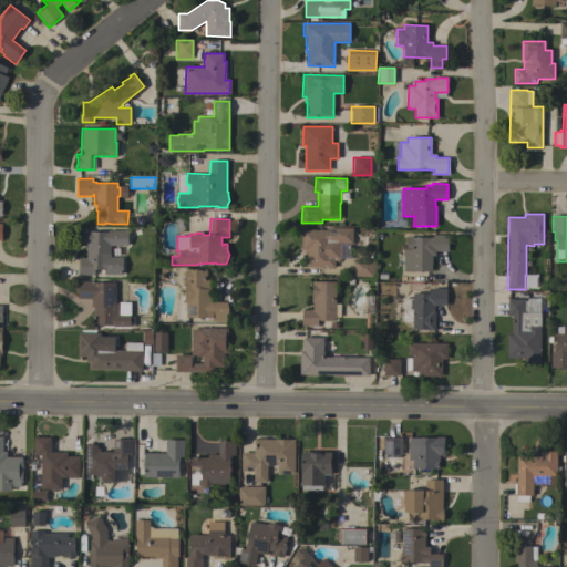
[(352,228),(352,244),(349,244),(349,243),(346,243),(346,245),(340,245),(340,250),(343,250),(342,257),(340,257),(340,259),(339,259),(339,260),(334,260),(334,267),(307,267),(307,249),(301,249),(301,229),(327,230),(327,228),(352,228)]
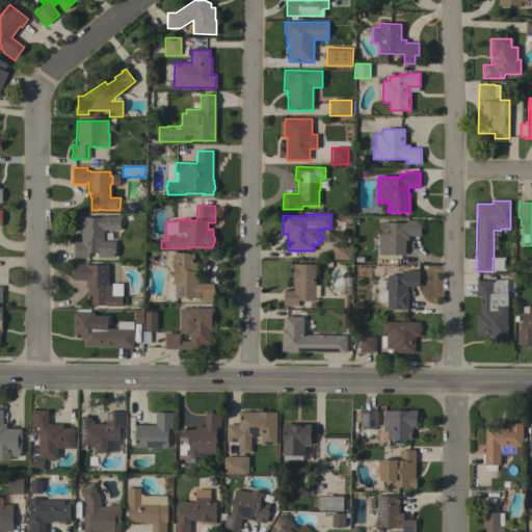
[(73,241),(81,241),(81,235),(79,235),(79,231),(77,231),(77,216),(83,216),(83,217),(101,217),(101,216),(121,216),(121,231),(117,231),(108,231),(103,231),(103,241),(115,241),(115,258),(98,258),(98,253),(88,253),(88,258),(73,258),(73,241)]
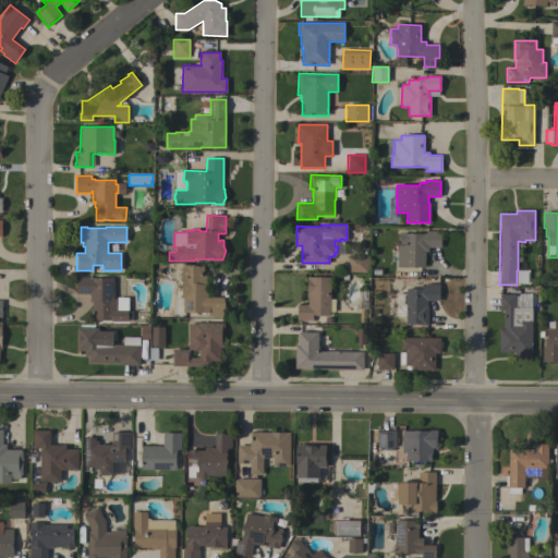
[(441,231),(440,247),(428,247),(428,252),(425,252),(425,267),(398,267),(398,249),(397,249),(397,240),(400,240),(401,233),(404,233),(424,233),(425,233),(426,233),(426,231),(441,231)]
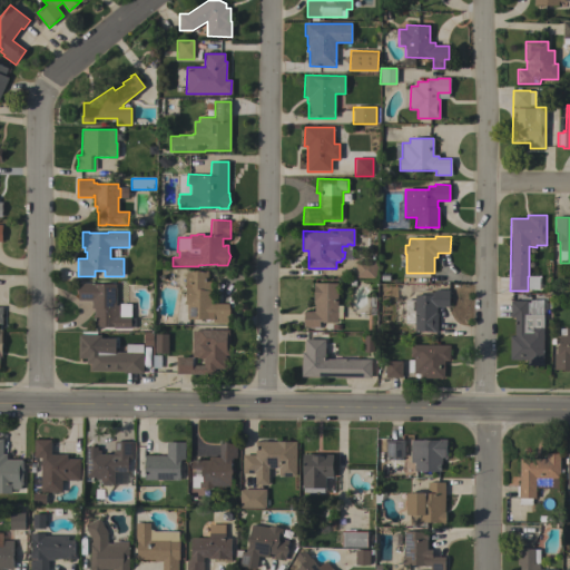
[(355,277),(355,261),(375,261),(375,263),(377,263),(376,276),(375,276),(375,278),(355,277)]
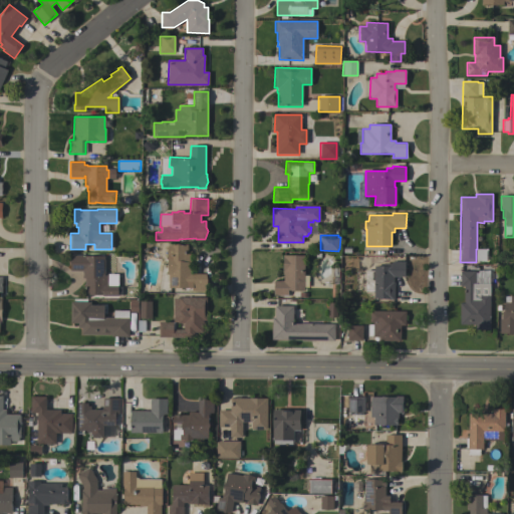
[(169,275),(168,275),(168,245),(172,245),(172,244),(188,244),(188,254),(191,254),(191,273),(206,273),(206,290),(192,290),(192,287),(169,287),(169,275)]
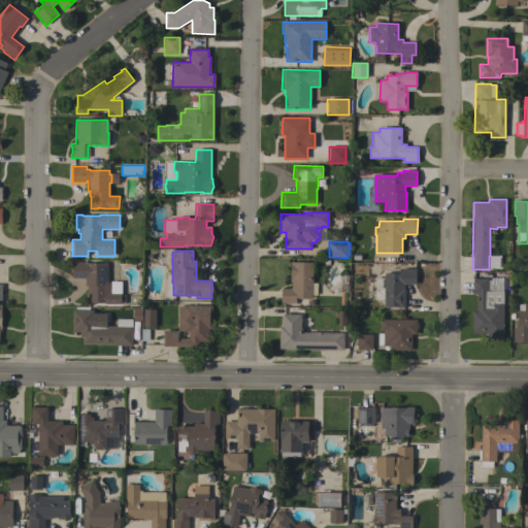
[(498,256),(488,256),(488,268),(498,268),(498,256)]
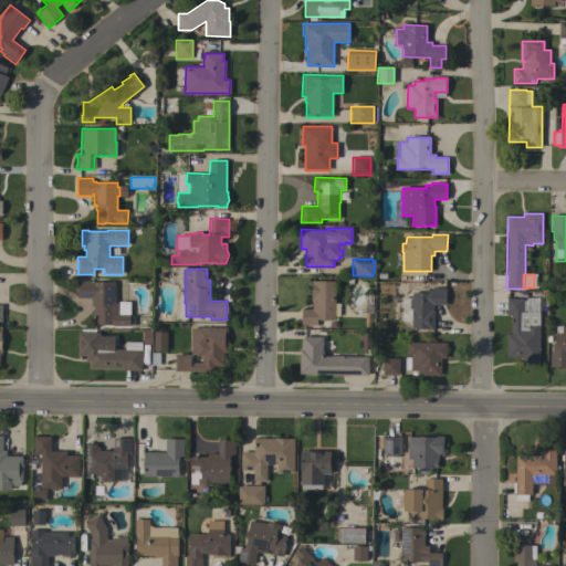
[(77,281),(91,281),(91,282),(115,282),(115,303),(130,303),(130,314),(130,316),(135,316),(135,325),(130,325),(130,326),(113,326),(113,325),(93,325),(93,306),(91,306),(91,299),(77,299),(77,281)]
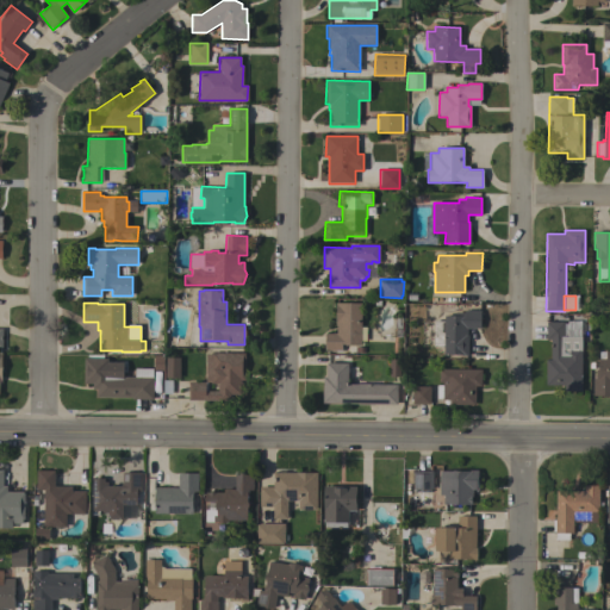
[(361,327),(366,327),(366,341),(361,341),(360,344),(348,344),(348,346),(344,346),(344,343),(342,343),(342,352),(329,352),(329,350),(324,350),(325,332),(336,334),(336,325),(335,325),(335,303),(361,303),(361,327)]
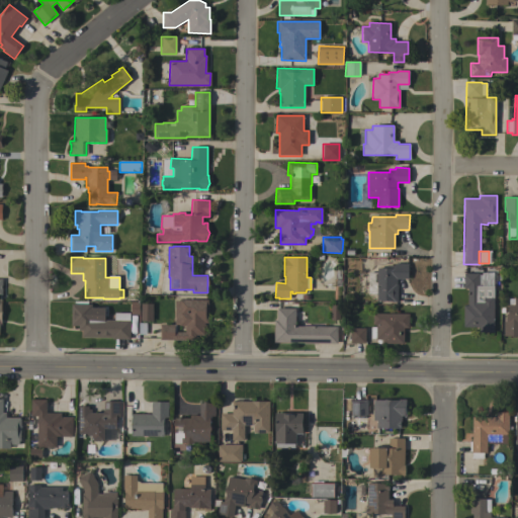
[(368,272),(377,272),(377,268),(386,268),(386,265),(395,265),(395,263),(408,263),(408,278),(397,278),(397,284),(398,284),(398,301),(376,301),(376,293),(368,293),(368,272)]
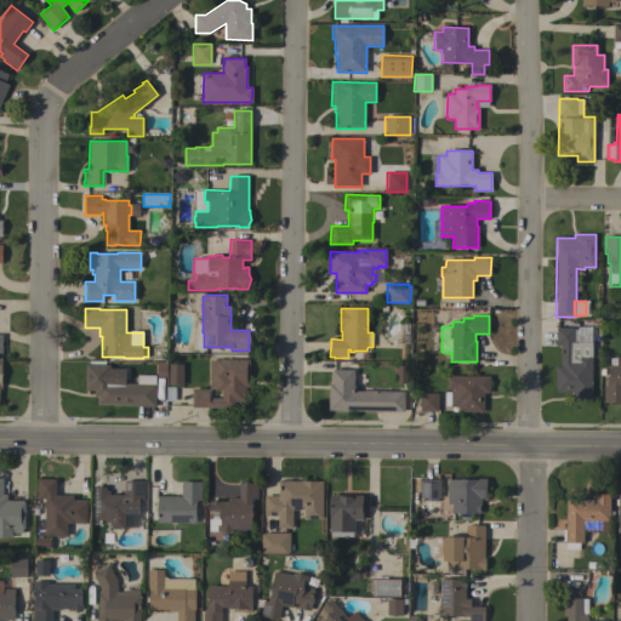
[(592,398),(574,398),(575,393),(556,392),(556,366),(560,366),(560,346),(556,346),(556,328),(574,328),(574,329),(579,329),(579,342),(592,342),(592,398)]
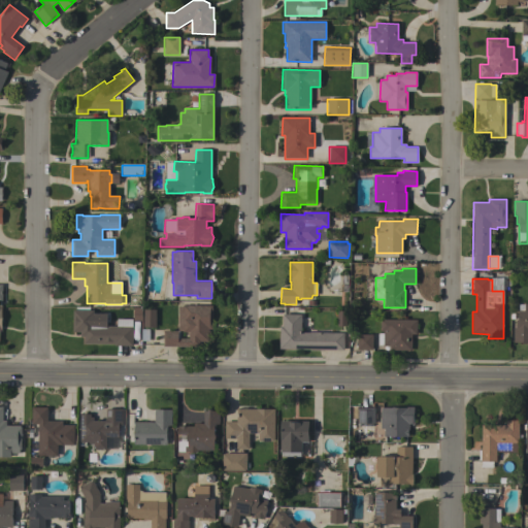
[(527,304),(527,342),(513,342),(514,328),(515,328),(516,320),(518,320),(518,310),(519,310),(519,304),(527,304)]
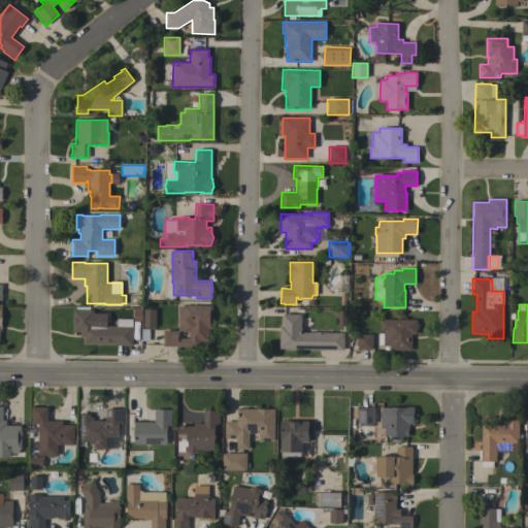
[(163,345),(163,330),(177,331),(178,306),(184,306),(184,305),(212,305),(211,329),(208,329),(208,330),(209,330),(208,341),(200,341),(200,347),(163,345)]
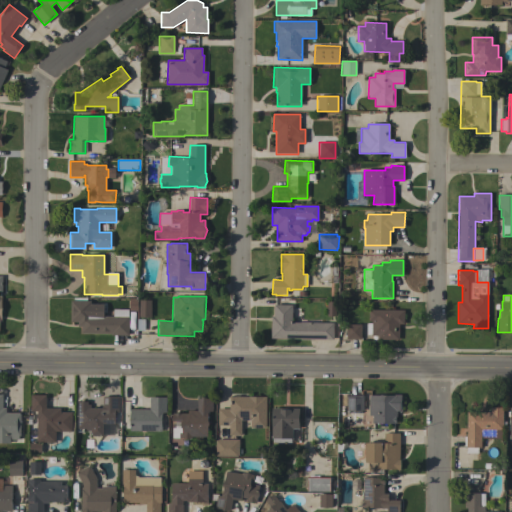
[(151,317),(139,317),(139,300),(151,300),(151,317)]
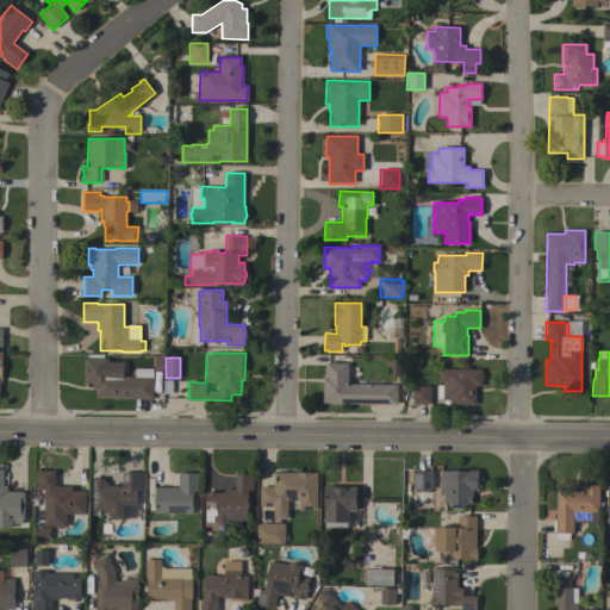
[(85,359),(109,359),(109,369),(117,369),(117,378),(125,378),(125,368),(153,368),(153,378),(154,378),(153,399),(132,399),(132,398),(97,397),(97,390),(93,390),(93,384),(83,384),(85,359)]
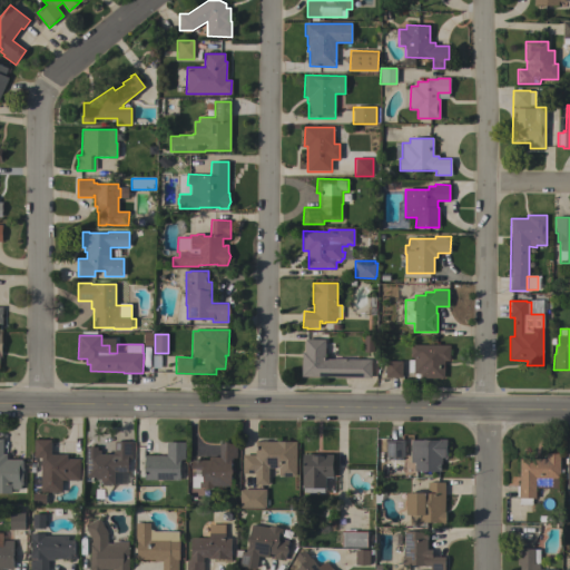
[(302,352),(304,352),(305,338),(325,340),(325,359),(334,359),(334,357),(350,359),(371,360),(371,377),(350,377),(350,379),(324,377),(324,376),(302,376),(302,352)]
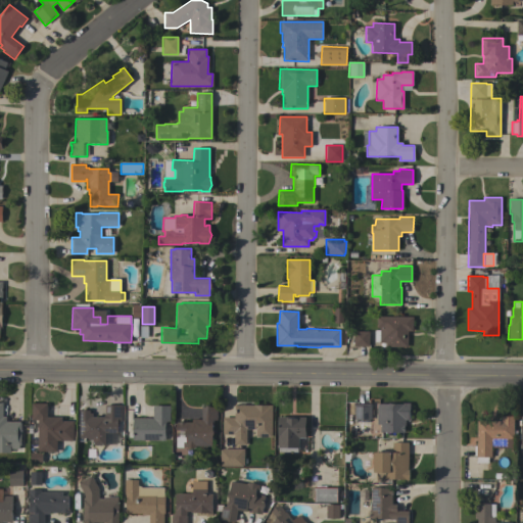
[(413,317),(413,331),(408,331),(408,347),(385,346),(385,342),(379,342),(379,328),(377,328),(377,317),(413,317)]
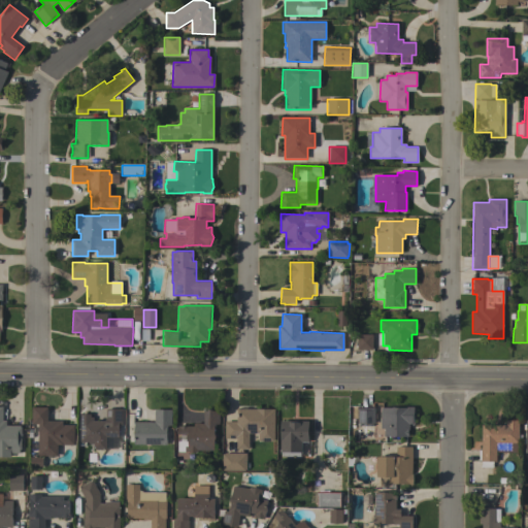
[(372,335),(372,350),(357,350),(357,334),(372,335)]
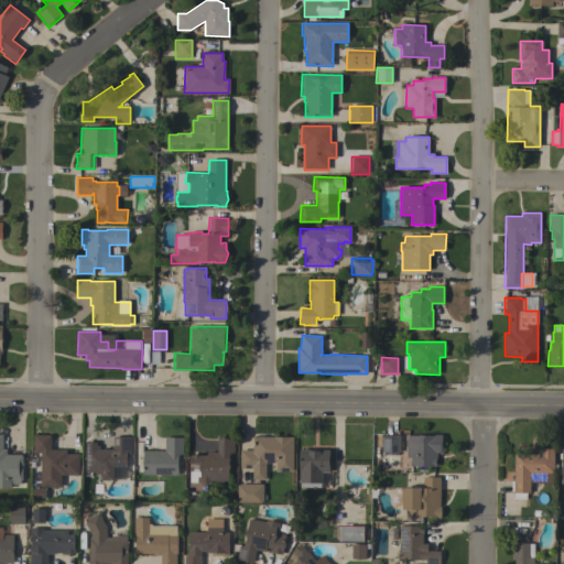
[(0,434),(2,434),(2,448),(7,448),(7,454),(22,455),(22,456),(23,456),(22,479),(21,479),(21,484),(11,484),(11,488),(0,488),(0,434)]
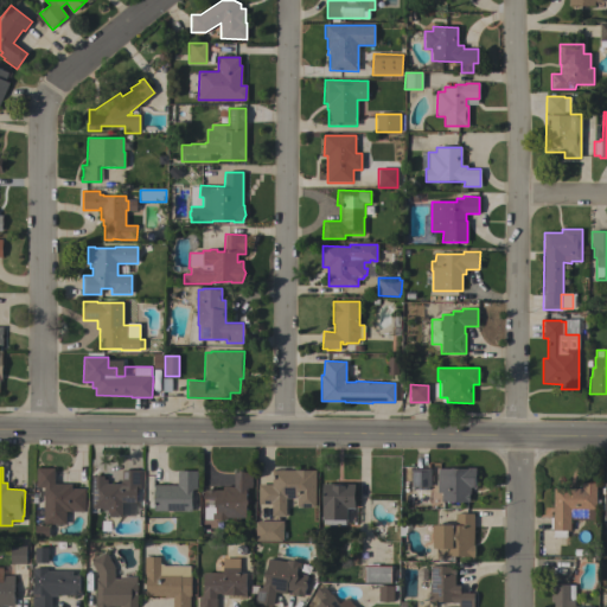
[(37,468),(55,468),(55,484),(71,484),(71,489),(87,489),(87,511),(70,511),(65,511),(65,524),(44,524),(44,487),(37,487),(37,468)]
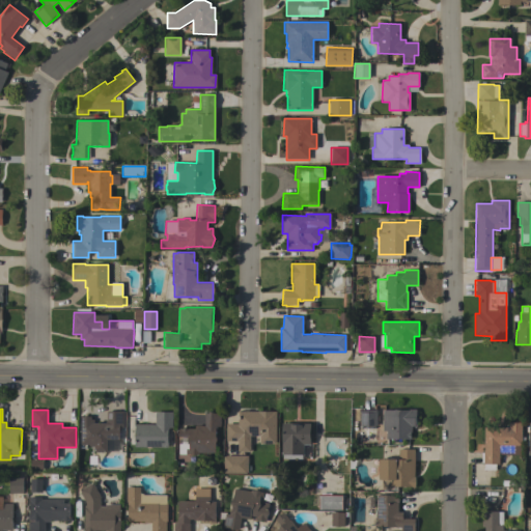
[(360,410),(375,410),(375,412),(376,412),(376,425),(360,425),(360,410)]
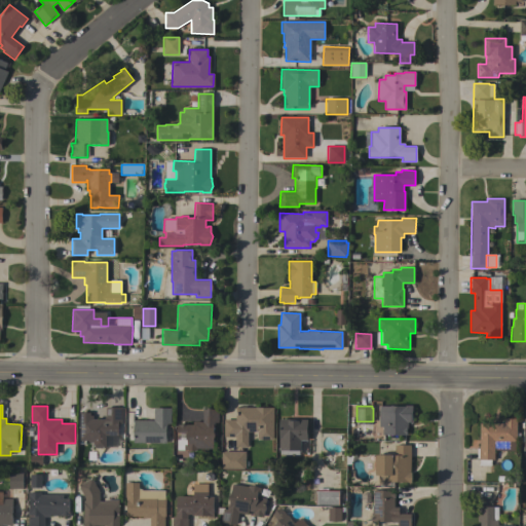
[(379,406),(405,406),(412,406),(412,407),(413,407),(413,417),(412,417),(412,423),(410,423),(410,421),(407,421),(407,428),(406,428),(406,434),(407,434),(407,435),(382,435),(382,426),(379,426),(379,406)]
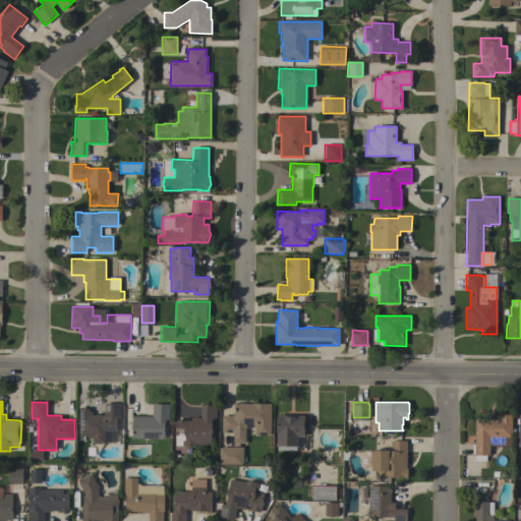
[(105,444),(93,444),(93,438),(87,438),(87,437),(79,436),(79,408),(89,408),(89,411),(92,411),(92,415),(103,415),(103,412),(105,412),(105,403),(120,403),(120,419),(117,419),(117,430),(105,430),(105,444)]
